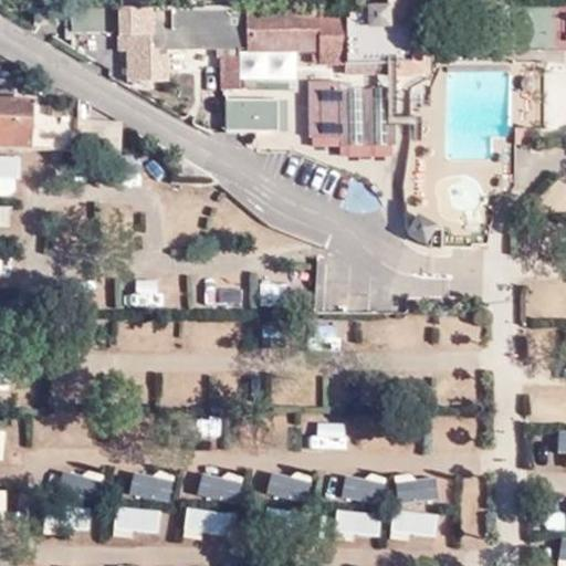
[(394,24),(395,3),(365,3),(186,8),(24,12),(27,29),(62,29),(63,35),(105,37),(107,51),(114,51),(117,81),(174,82),(174,44),(220,44),(221,92),(240,92),(240,52),(318,52),(318,62),(387,62),(417,62),(417,41),(417,24),(394,24)]
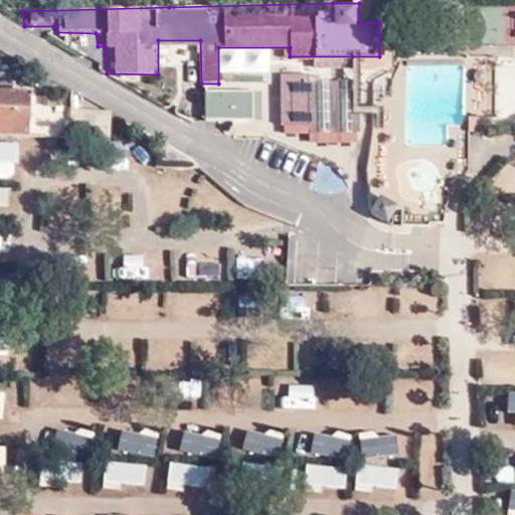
[(386,36),(379,37),(379,56),(352,56),(353,68),(385,68),(386,36)]
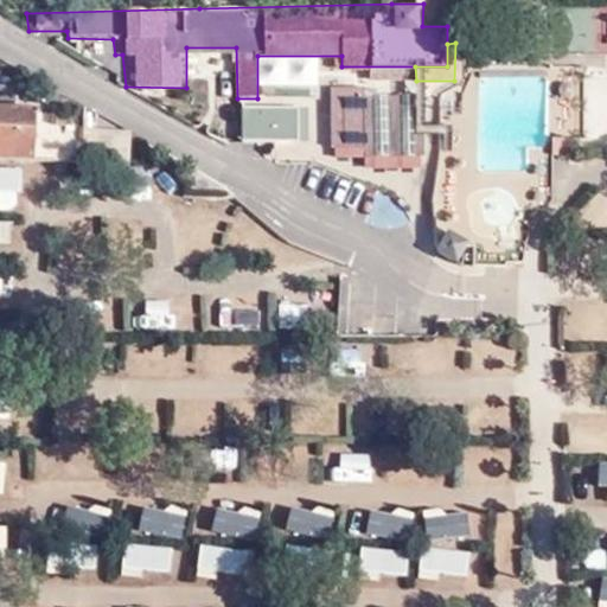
[(365,154),(365,163),(429,161),(428,98),(416,98),(416,95),(334,96),(336,155),(365,154)]
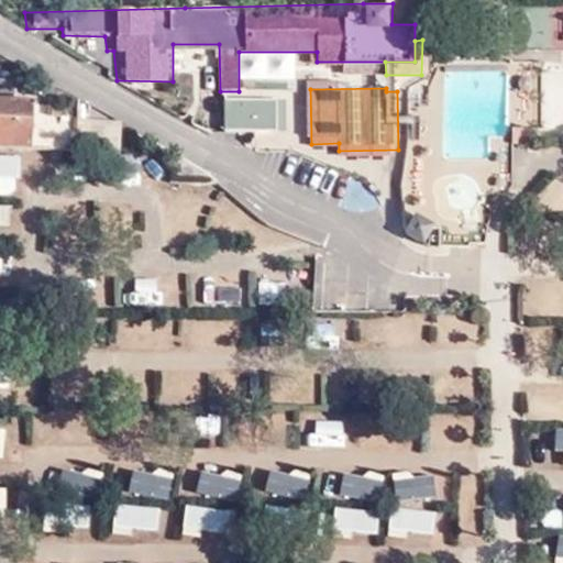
[(287,98),(238,98),(238,124),(287,124),(287,98)]
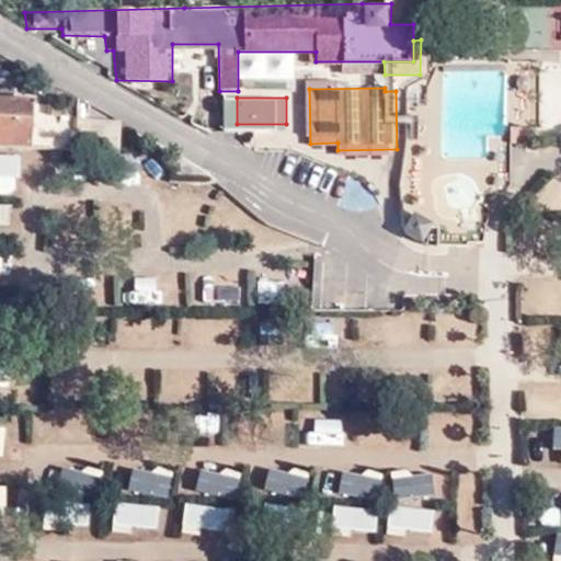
[(0,101),(0,153),(15,156),(18,115),(26,115),(27,101),(10,100),(10,102),(0,101)]
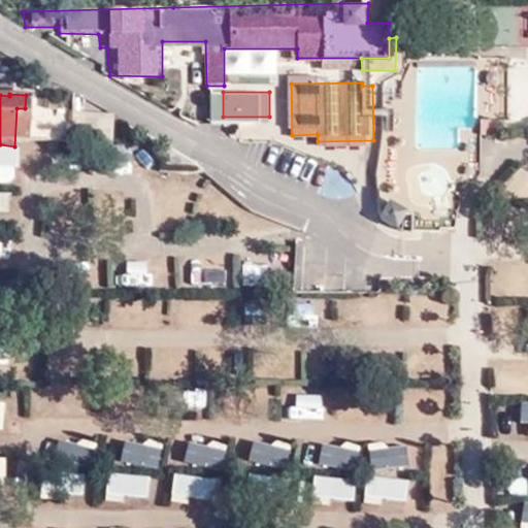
[(52,106),(48,121),(103,132),(106,118),(52,106)]
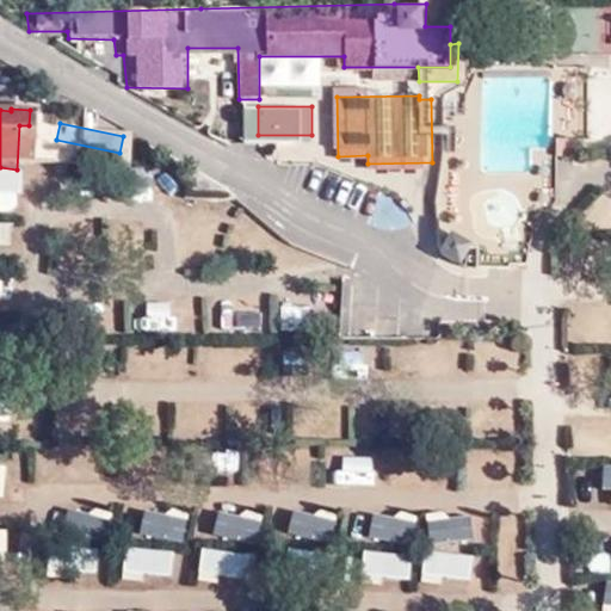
[(569,158),(569,141),(556,141),(556,159),(569,158)]
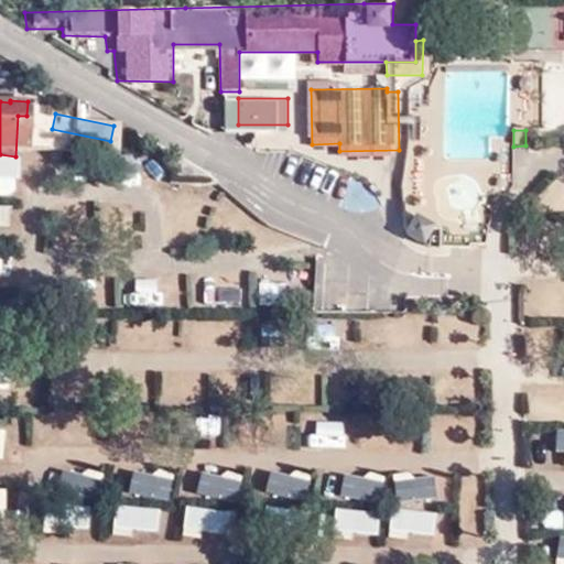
[(0,158),(0,186),(17,187),(17,158),(0,158)]
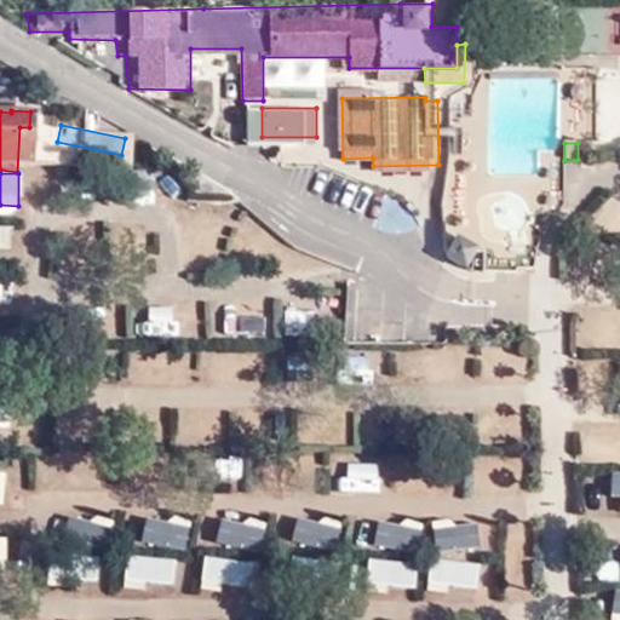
[(0,222),(0,254),(19,256),(19,223),(0,222)]
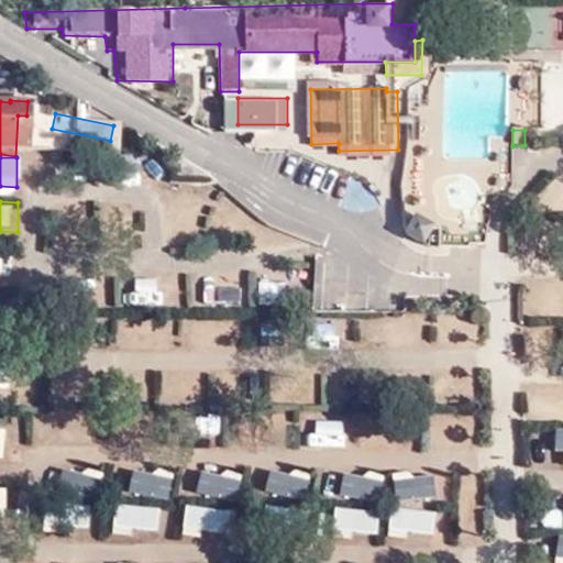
[(0,367),(0,409),(10,410),(10,367),(0,367)]
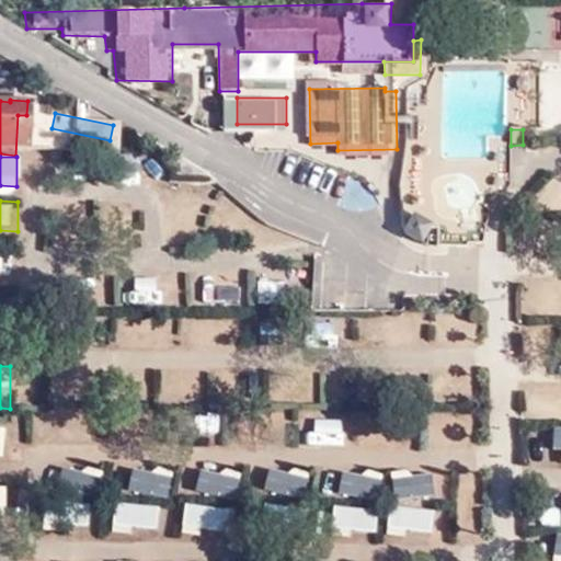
[(560,464),(560,430),(547,430),(546,464),(560,464)]
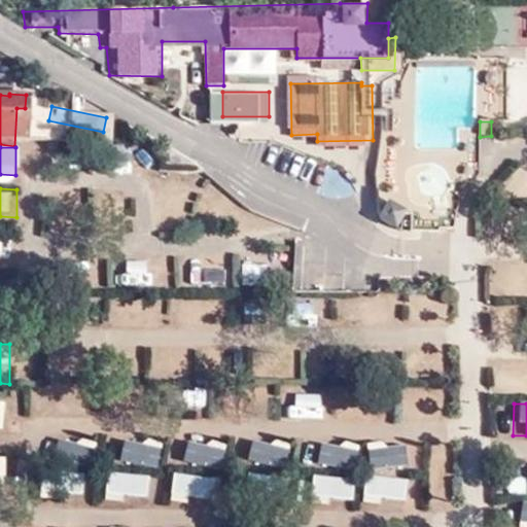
[(225,434),(176,435),(177,465),(217,464),(227,463),(225,434)]
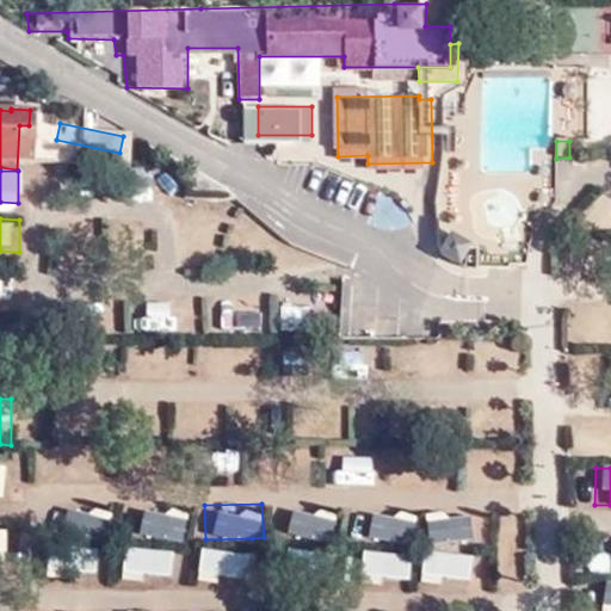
[(105,506),(48,507),(49,541),(96,541),(107,539),(105,506)]
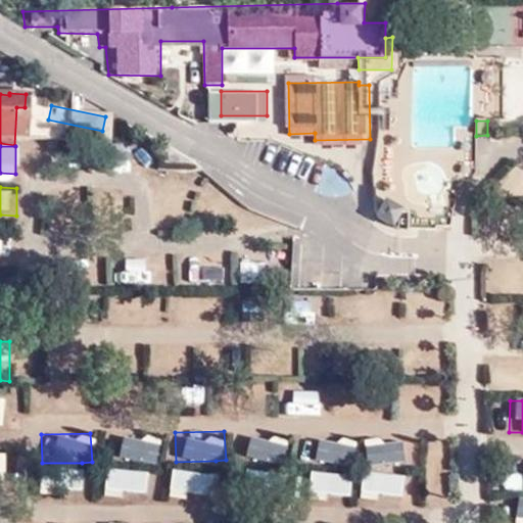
[(159,433),(112,433),(112,462),(152,461),(158,460),(159,433)]
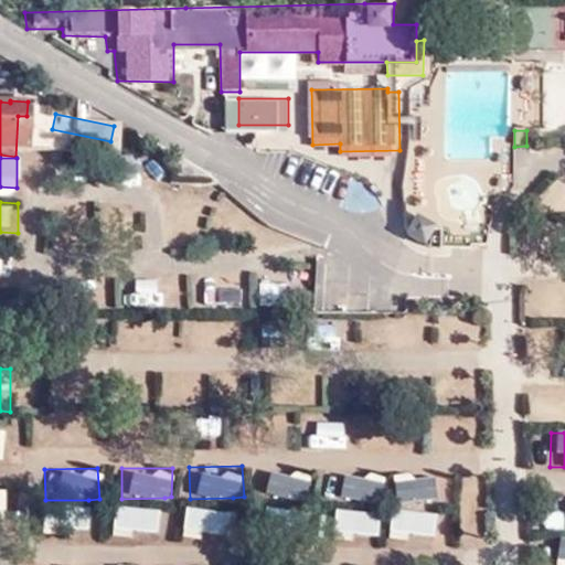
[(319,471),(266,472),(267,503),(310,502),(321,502),(319,471)]
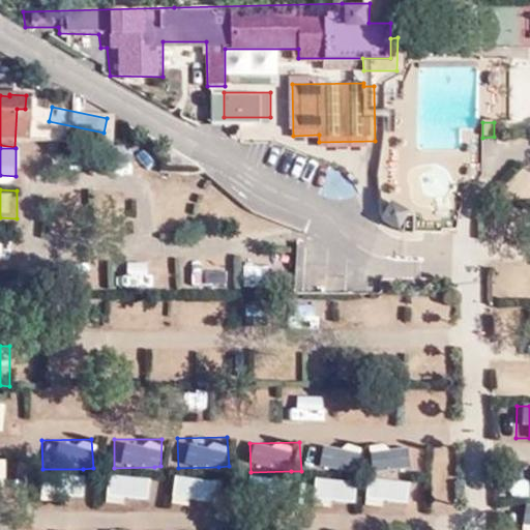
[(362,443),(313,444),(314,474),(354,473),(364,473),(362,443)]
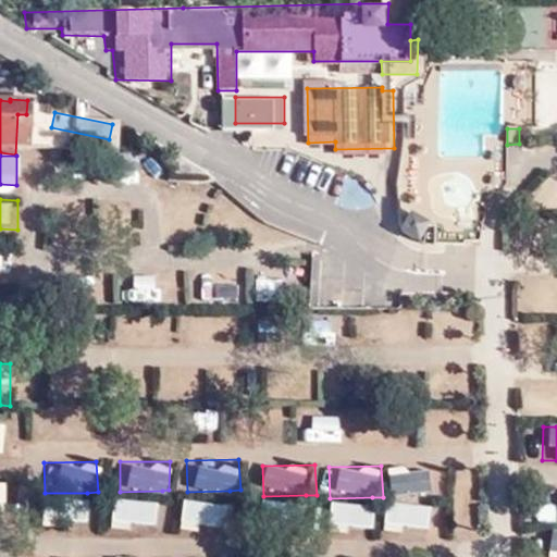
[(443,466),(392,467),(392,497),(434,496),(445,496),(443,466)]
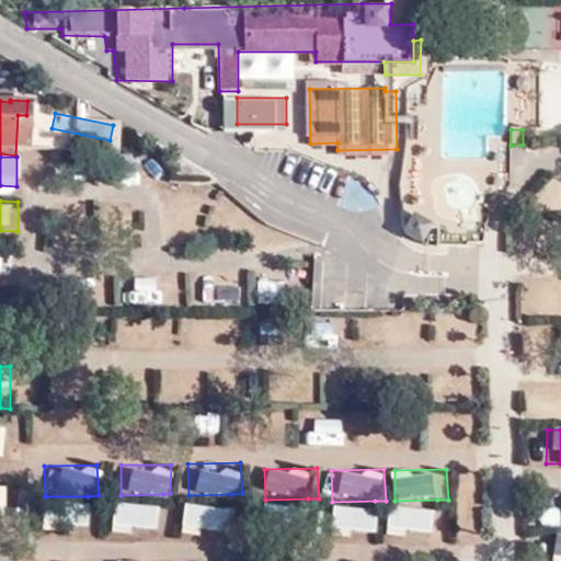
[(94,503),(43,504),(43,535),(86,534),(96,534),(94,503)]
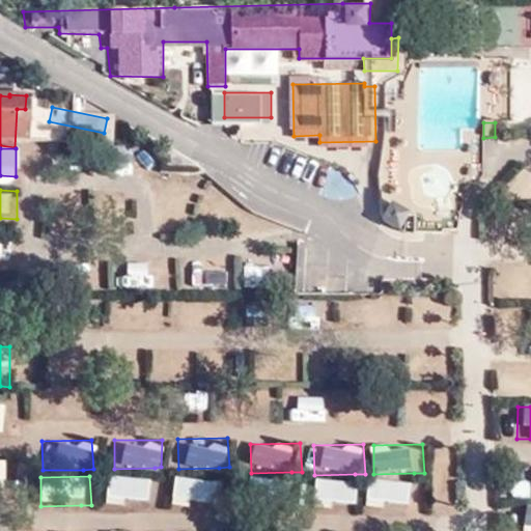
[(156,476),(107,477),(107,507),(147,506),(158,506),(156,476)]
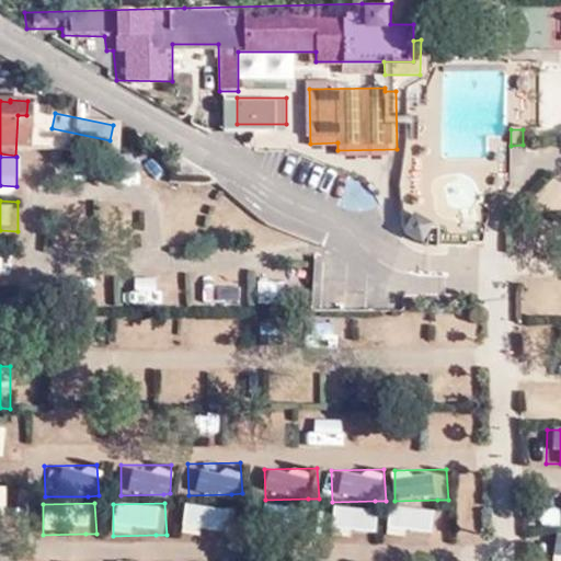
[(235,503),(182,504),(183,535),(226,534),(237,534),(235,503)]
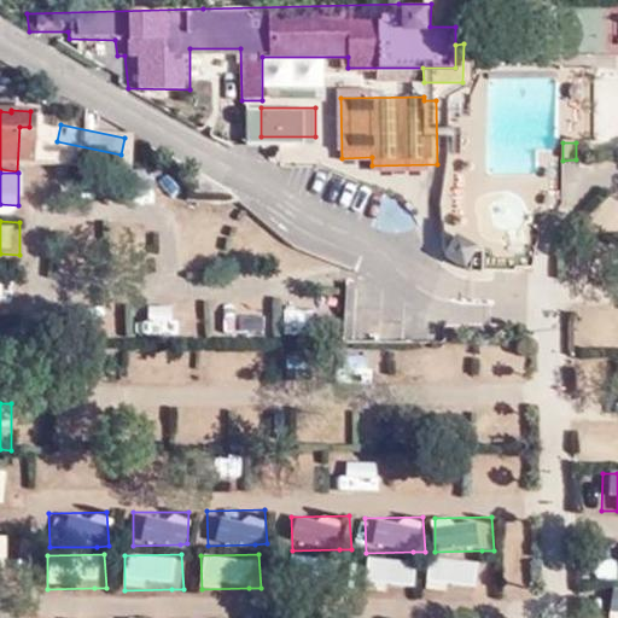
[(348,557),(291,558),(292,592),(339,592),(350,590),(348,557)]
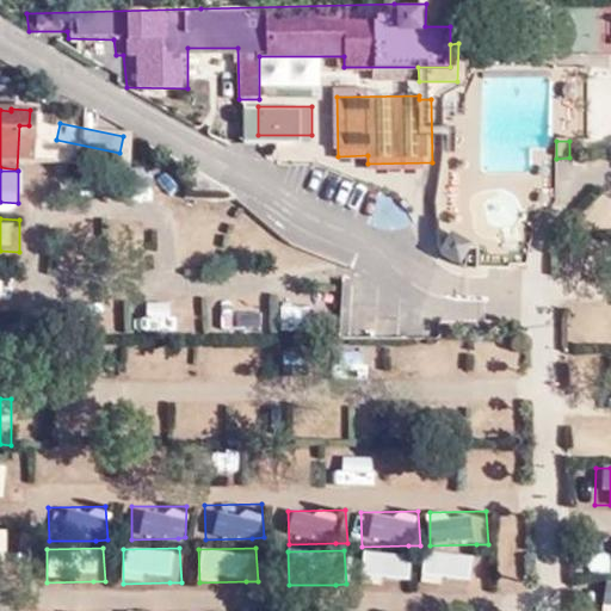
[(414,551),(358,553),(358,587),(405,586),(417,585),(414,551)]
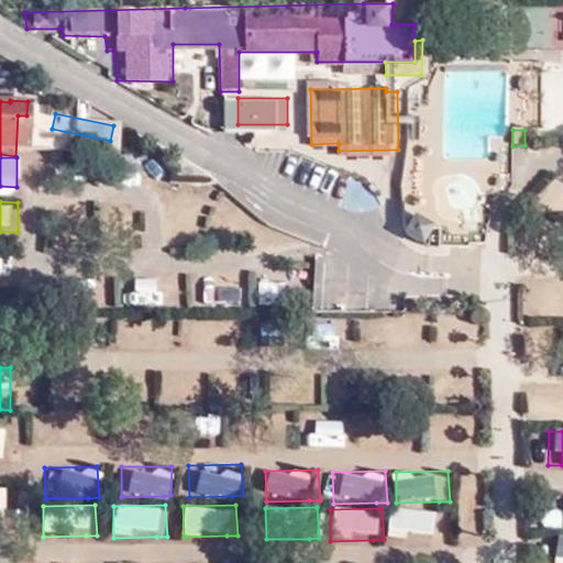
[(443,508),(390,509),(392,540),(434,539),(445,539),(443,508)]
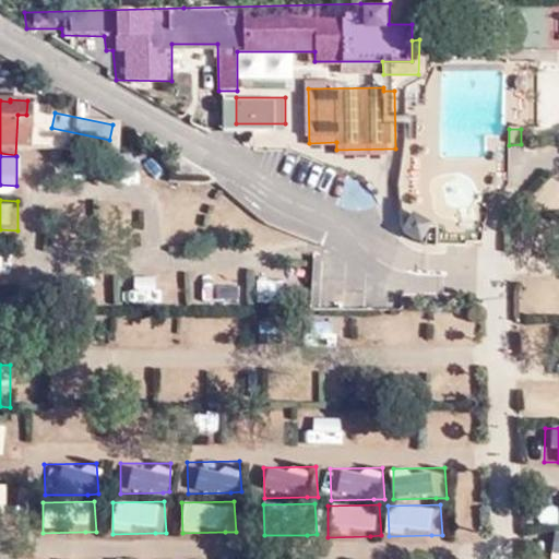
[(558,558),(558,532),(522,532),(521,558),(558,558)]
